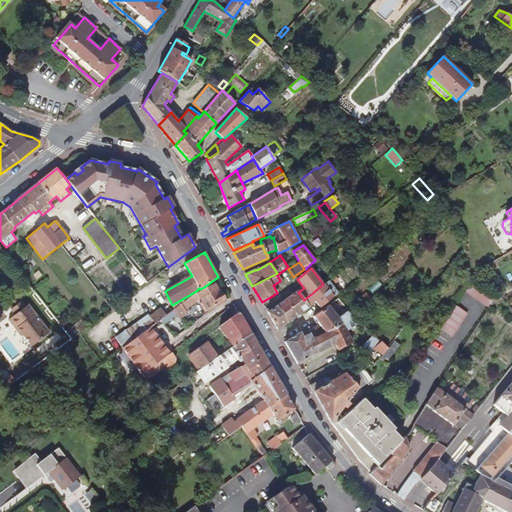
[(340,280),(336,274),(328,280),(332,286),(340,280)]
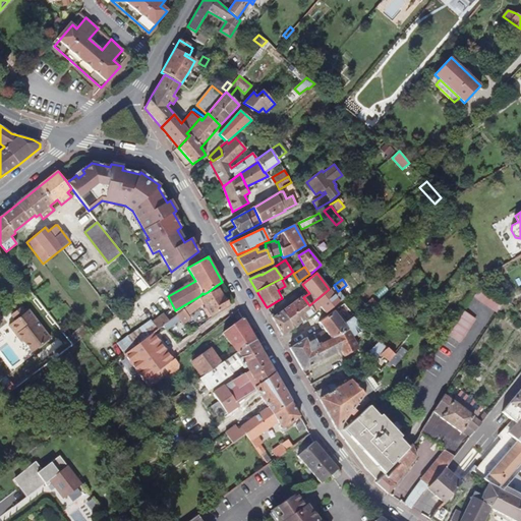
[(18,289),(22,295),(29,290),(23,285),(18,289)]
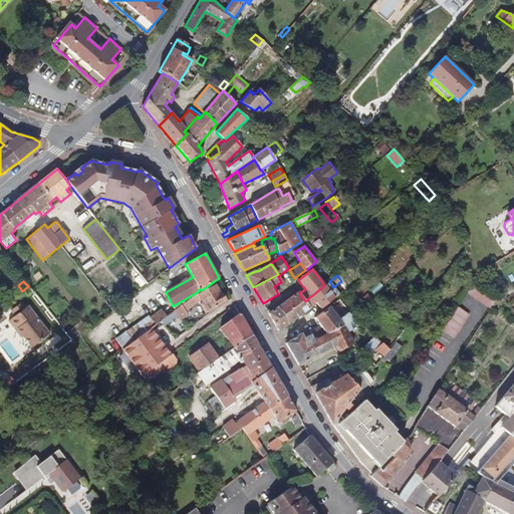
[(325,305),(339,294),(333,287),(329,281),(324,285),(305,301),(310,308),(316,303),(321,309),(325,305)]
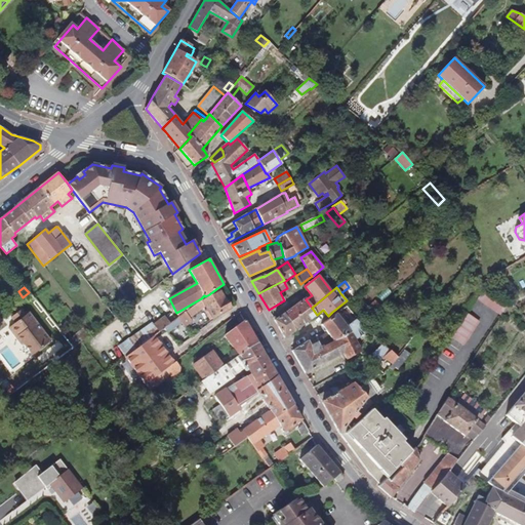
[(510,304),(485,287),(478,299),(501,315),(510,304)]
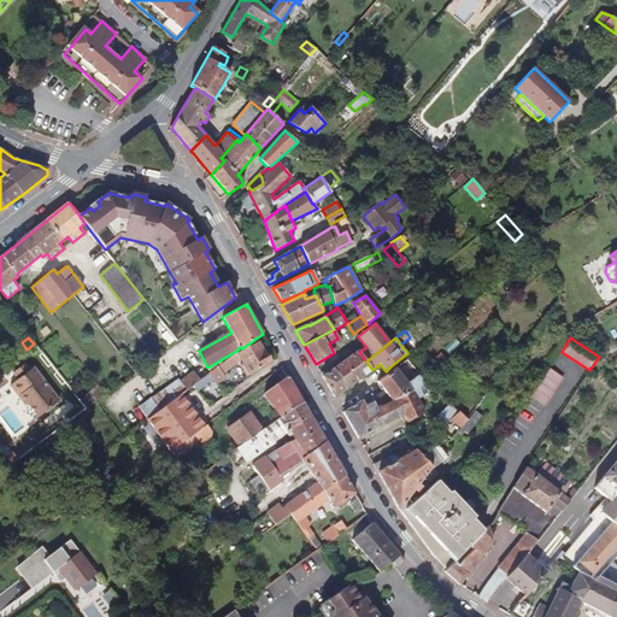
[(270,363),(264,352),(263,353),(256,339),(246,346),(241,348),(238,352),(209,374),(217,383),(225,377),(223,374),(241,359),(251,374),(270,363)]
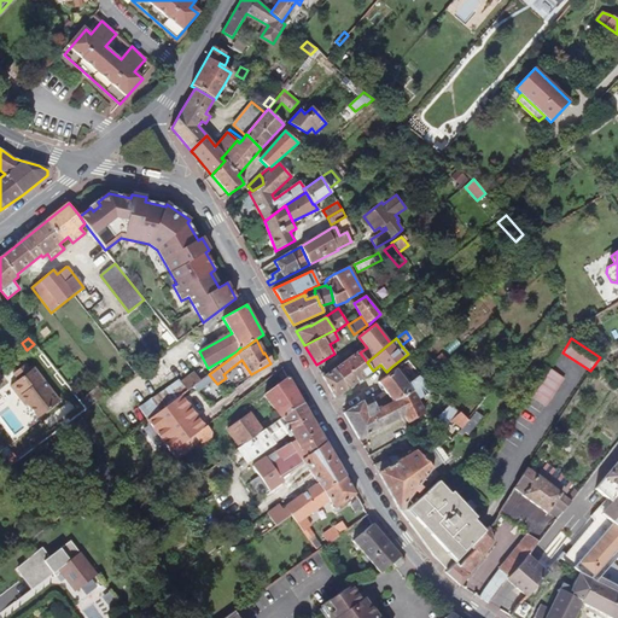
[(360,351),(334,368),(347,390),(349,389),(349,390),(359,383),(357,382),(373,371),(367,362),(360,353),(360,351)]
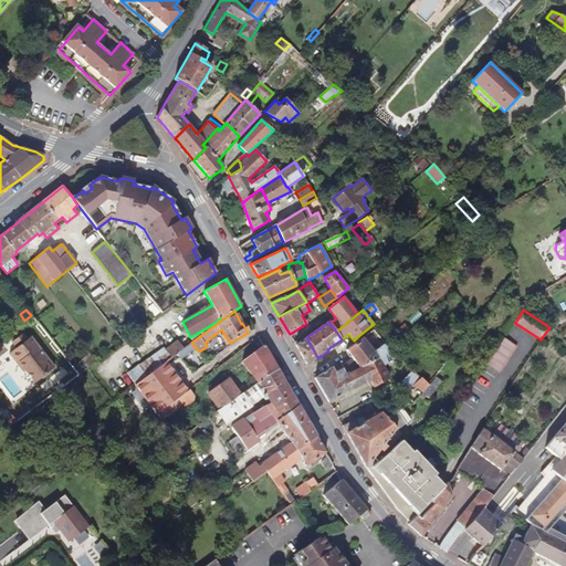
[(399,329),(402,334),(409,328),(406,324),(399,329)]
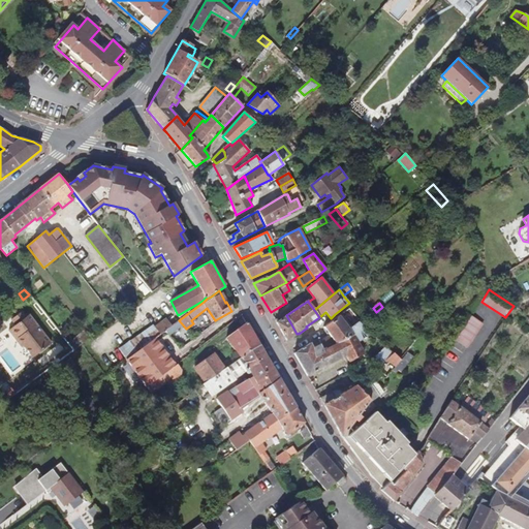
[(363,304),(355,310),(365,321),(373,315),(363,304)]
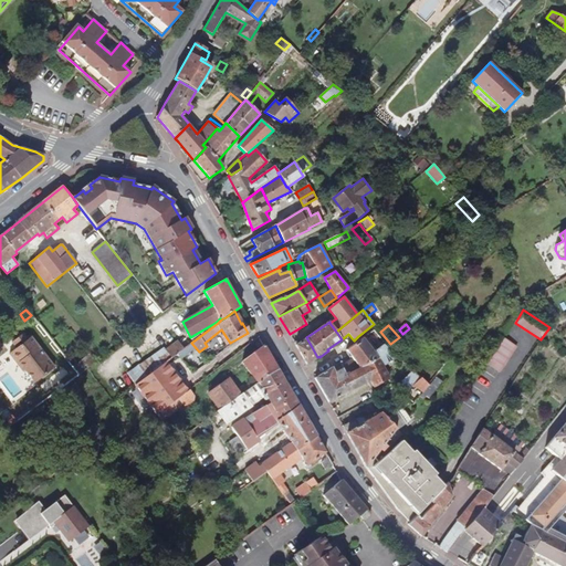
[(23,334),(12,342),(17,348),(10,354),(18,364),(19,363),(35,383),(54,368),(31,337),(28,339),(23,334)]
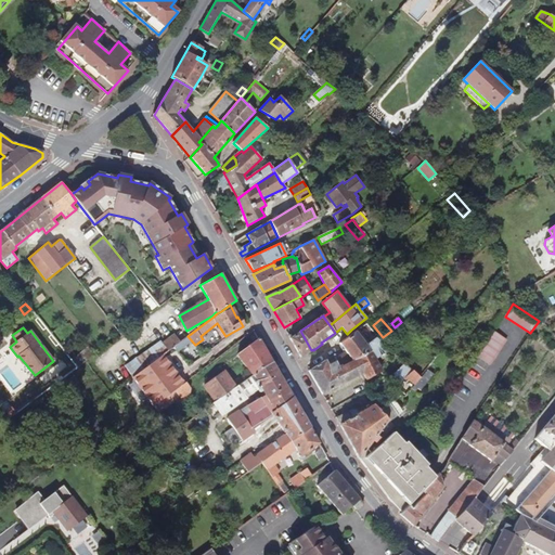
[(293,344),(300,358),(311,350),(300,331),(289,338),(293,344)]
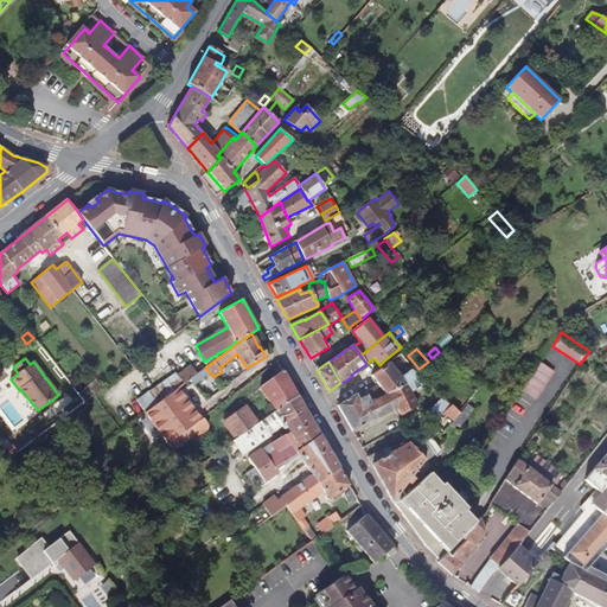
[(401,378),(389,362),(372,375),(371,375),(378,385),(385,395),(388,394),(389,393),(416,376),(411,370),(401,378)]
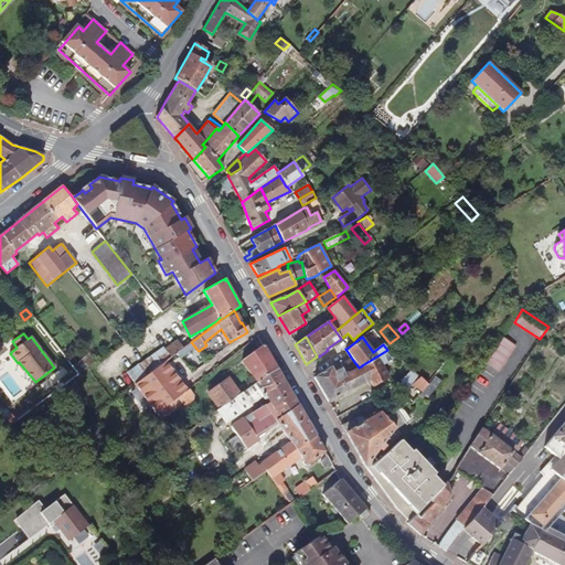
[(499,371),(515,345),(503,338),(487,363),(499,371)]
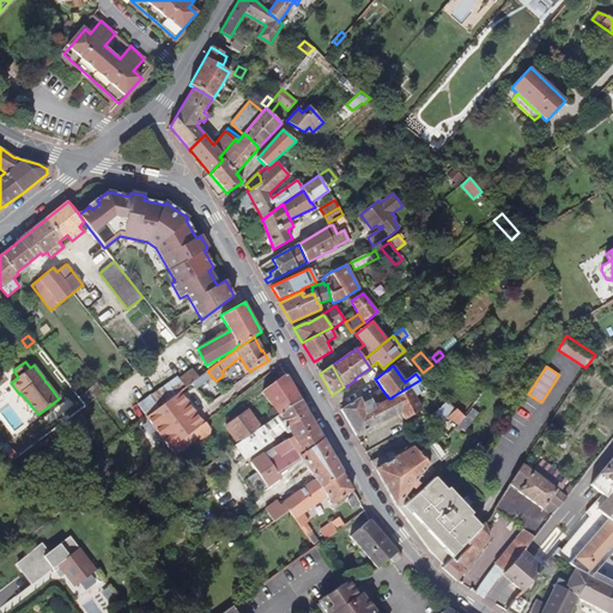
[(89,376),(84,369),(72,377),(77,384),(89,376)]
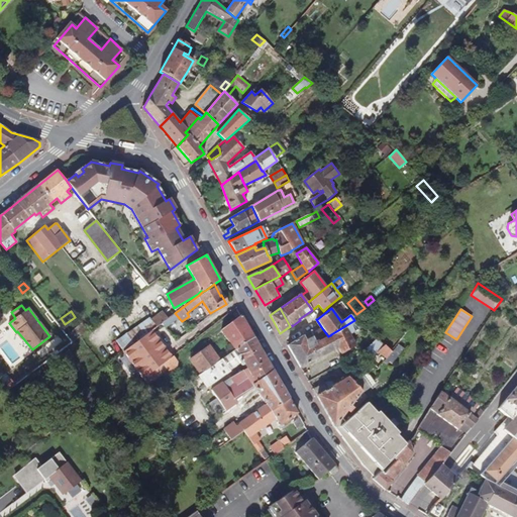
[(161,322),(167,318),(162,312),(156,316),(151,320),(157,326),(161,322)]
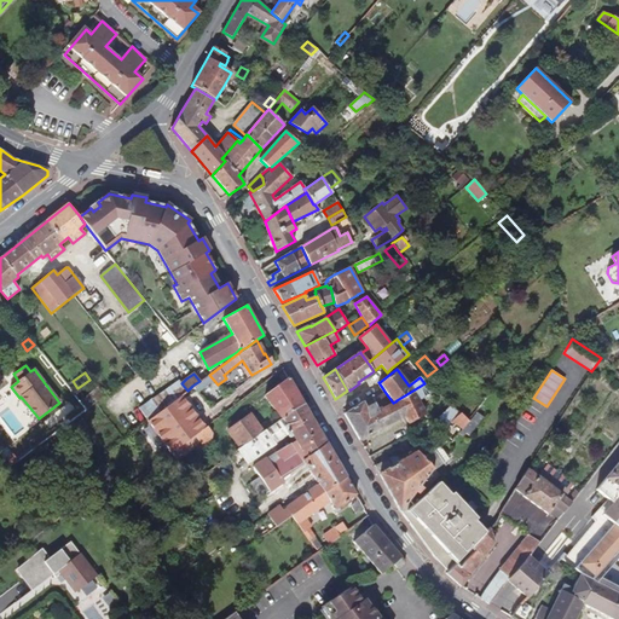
[(304,404),(289,379),(265,397),(282,418),(283,418),(304,404)]
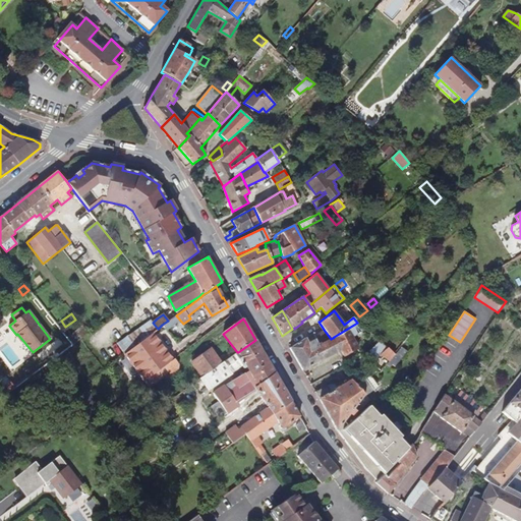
[(361,332),(365,328),(359,321),(357,323),(334,337),(340,350),(339,351),(343,359),(346,359),(353,355),(352,353),(358,349),(352,338),(357,335),(359,337),(362,334),(361,332)]
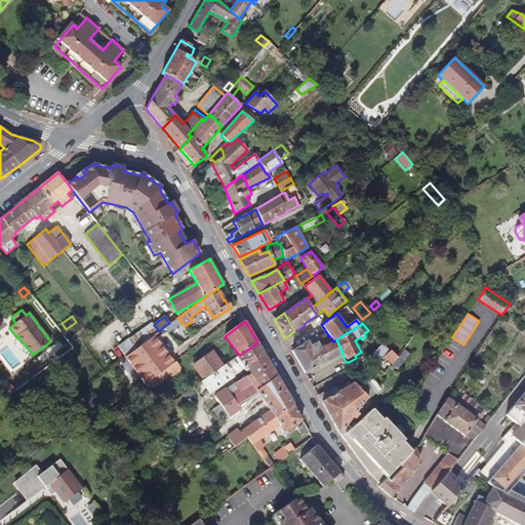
[(159,331),(154,325),(146,330),(145,328),(129,339),(129,338),(118,346),(125,357),(138,347),(154,335),(159,331)]
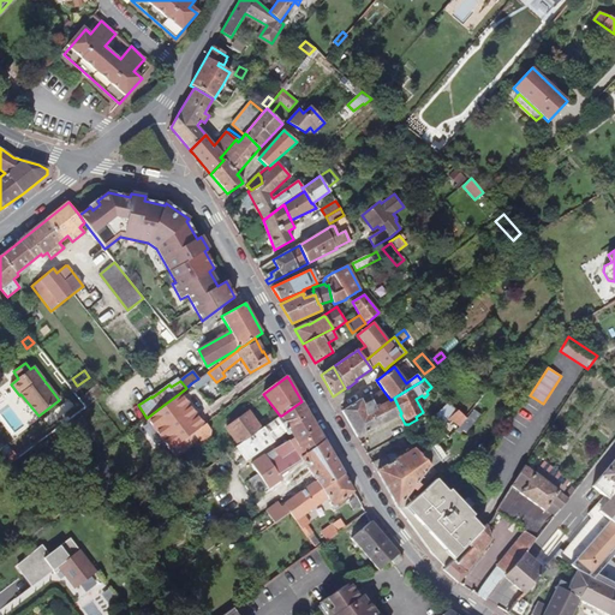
[(97,384),(94,388),(101,396),(105,394),(97,384)]
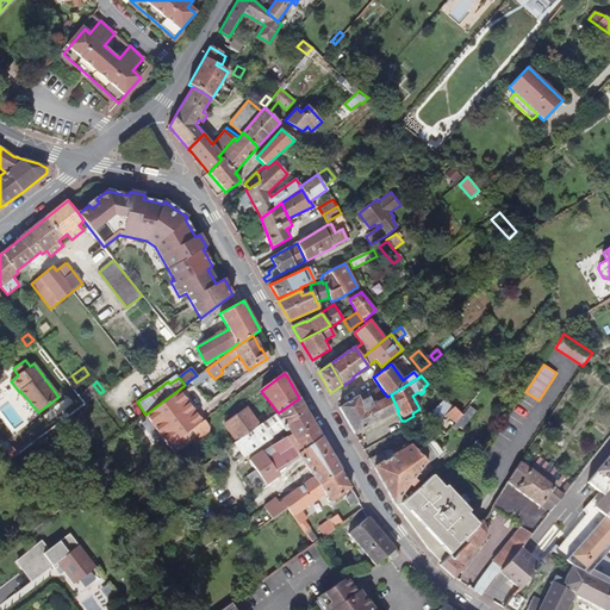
[(95,397),(100,393),(93,385),(80,394),(86,404),(95,397)]
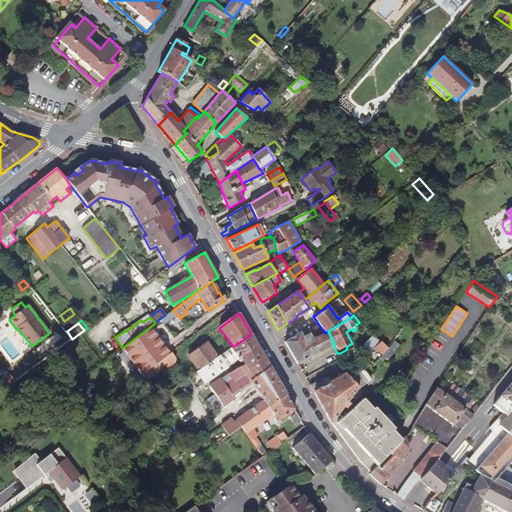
[(300,332),(285,342),(297,364),(333,345),(334,344),(328,331),(327,332),(325,333),(319,325),(318,324),(312,328),(312,329),(310,330),(315,337),(312,338),(310,334),(302,337),(300,332)]
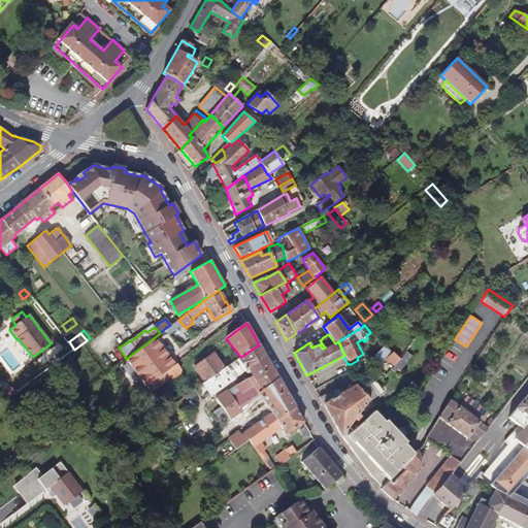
[(174,364),(155,337),(139,349),(126,359),(146,386),(159,376),(174,364)]
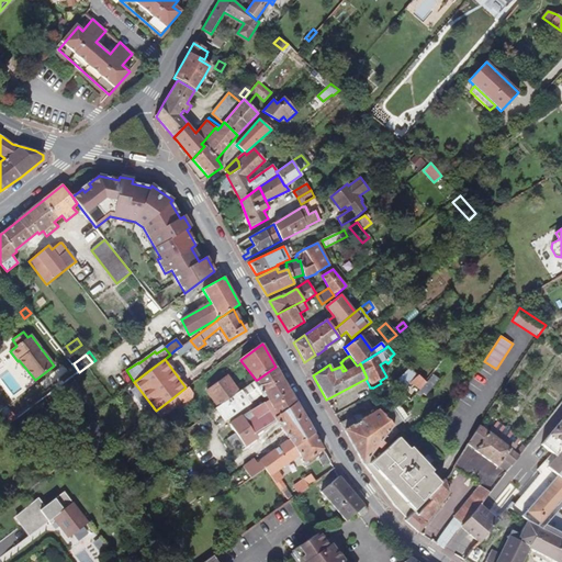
[(289,390),(276,367),(257,380),(260,386),(258,388),(260,393),(263,397),(266,396),(268,398),(268,401),(262,404),(262,403),(250,411),(249,411),(242,416),(229,424),(235,433),(227,438),(237,452),(256,438),(254,437),(276,420),(289,439),(259,460),(260,462),(257,464),(254,459),(243,467),(250,479),(265,468),(294,447),(314,434),(296,403),(289,390)]
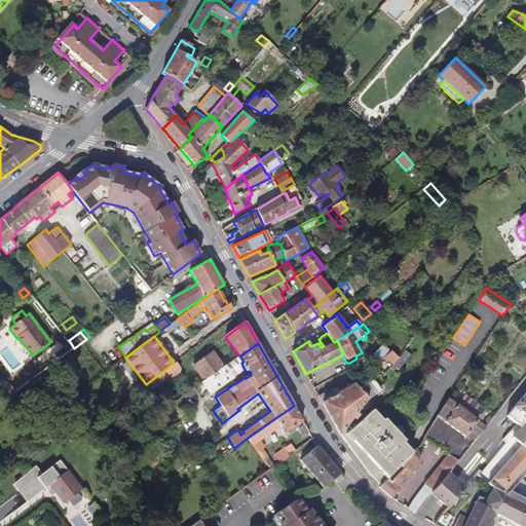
[(392,351),(383,345),(373,354),(380,363),(392,351)]
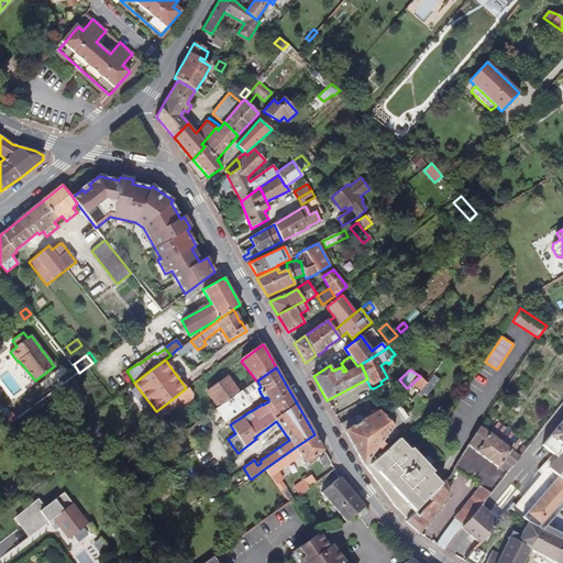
[(218,408),(240,393),(228,376),(207,392),(218,408)]
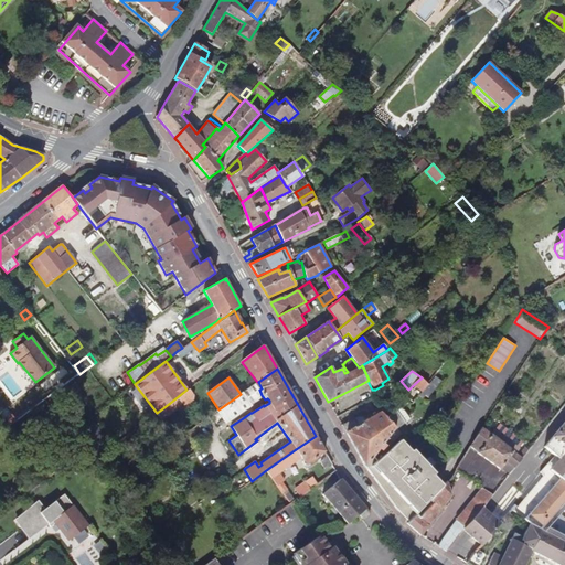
[(428,384),(422,377),(408,390),(404,393),(414,403),(419,395),(428,384)]
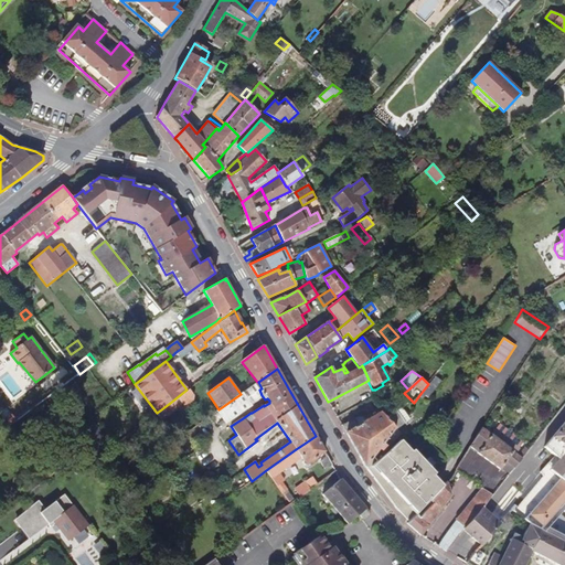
[(428,384),(419,395),(428,398),(438,385),(432,380),(428,384)]
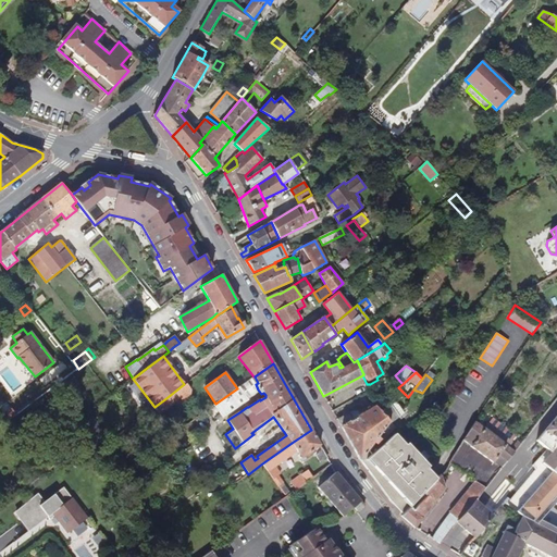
[(254,376),(237,387),(246,398),(258,390),(256,384),(258,383),(255,376),(254,376)]
